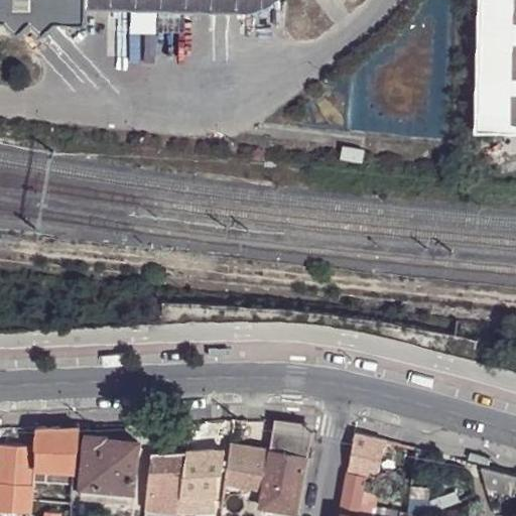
[(82,0),(82,9),(121,10),(121,0),(82,0)]
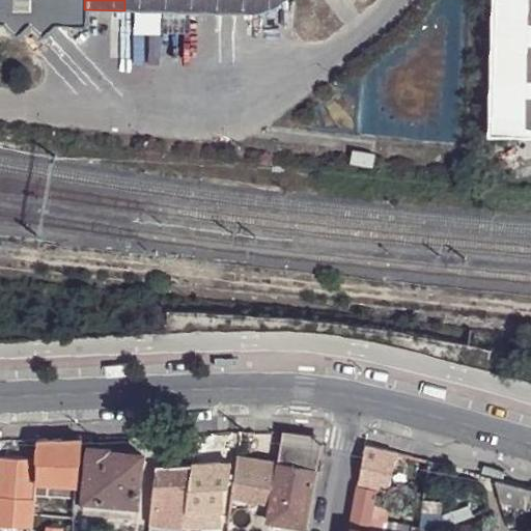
[(530,0),(492,0),(488,139),(530,140),(530,0)]
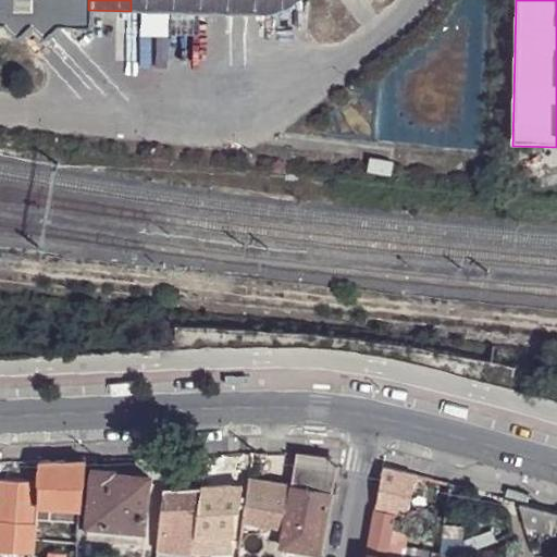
[(406,172),(382,168),(380,182),(404,185),(406,172)]
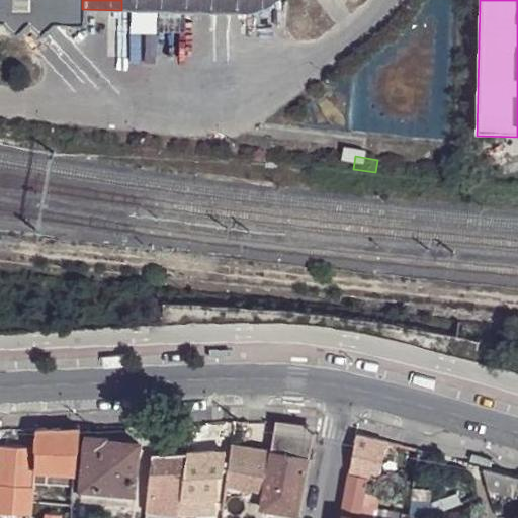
[(276,422),(270,450),(280,452),(286,423),(276,422)]
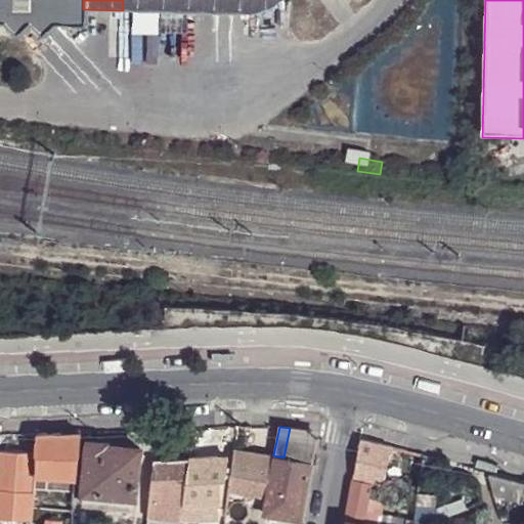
[(290,428),(284,457),(300,461),(306,430),(290,428)]
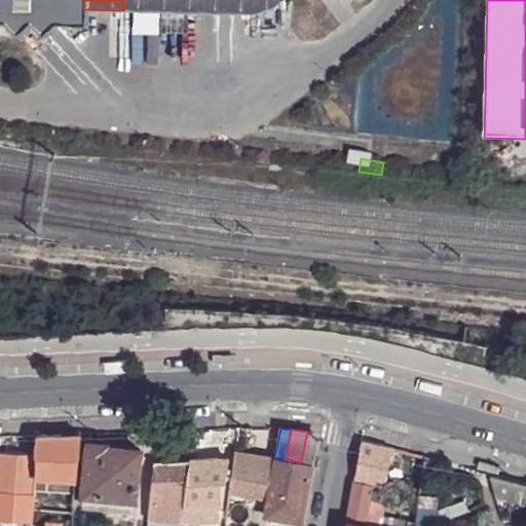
[(307,431),(301,462),(311,464),(314,464),(321,434),(307,431)]
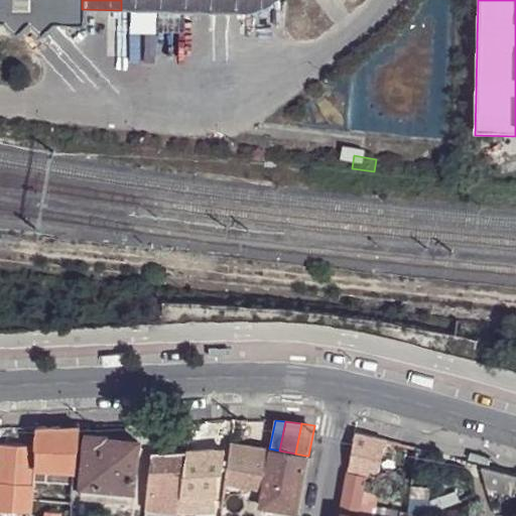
[(74,473),(78,425),(34,427),(34,446),(36,447),(34,470),(43,471),(74,473)]
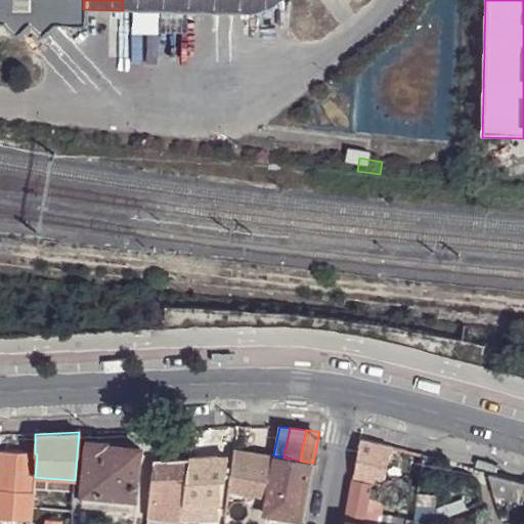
[(359,439),(352,479),(370,484),(382,487),(389,447),(359,439)]
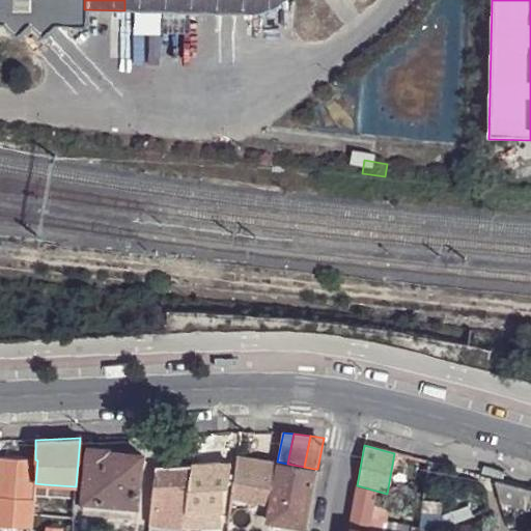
[(137,505),(141,454),(139,454),(106,451),(107,449),(90,448),(88,449),(85,501),(86,501),(136,505),(137,505)]
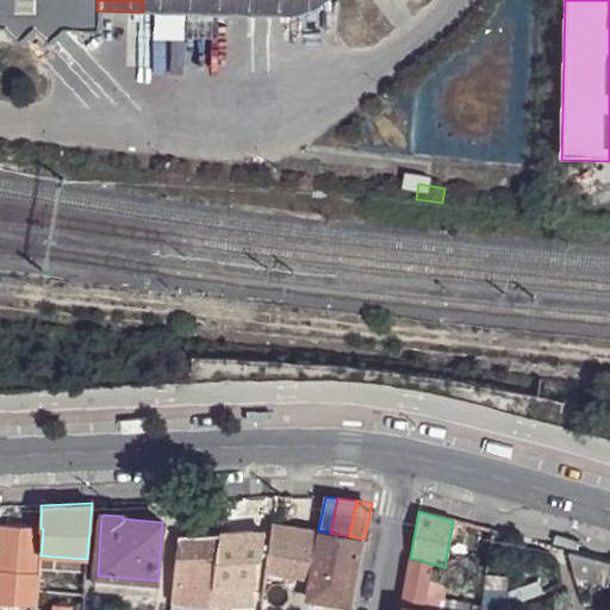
[(318,530),(273,522),(261,604),(273,607),(288,609),(305,609),(307,598),(349,607),(361,539),(349,536),(330,533),(318,530)]
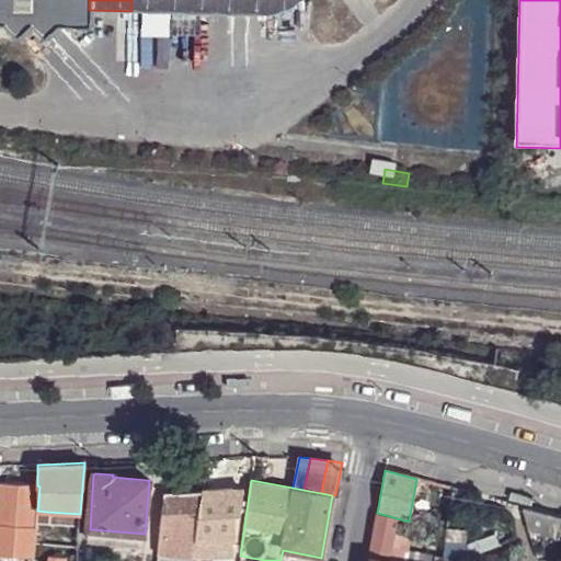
[(32,485),(0,482),(0,551),(33,554),(34,554),(36,524),(37,511),(39,487),(37,485),(32,485)]
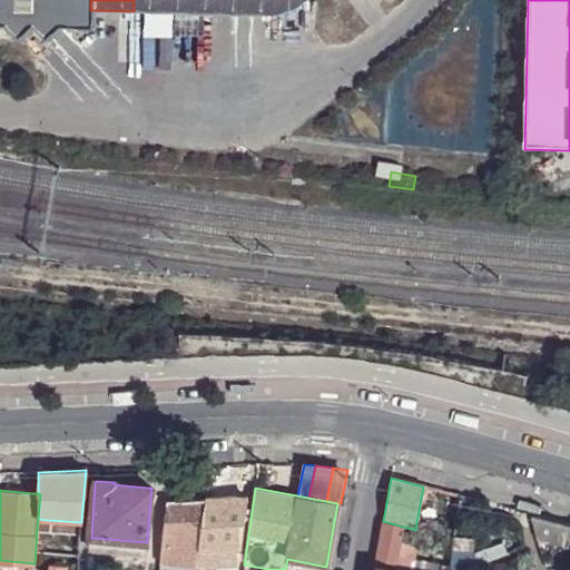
[(459,497),(451,549),(470,551),(481,502),(459,497)]
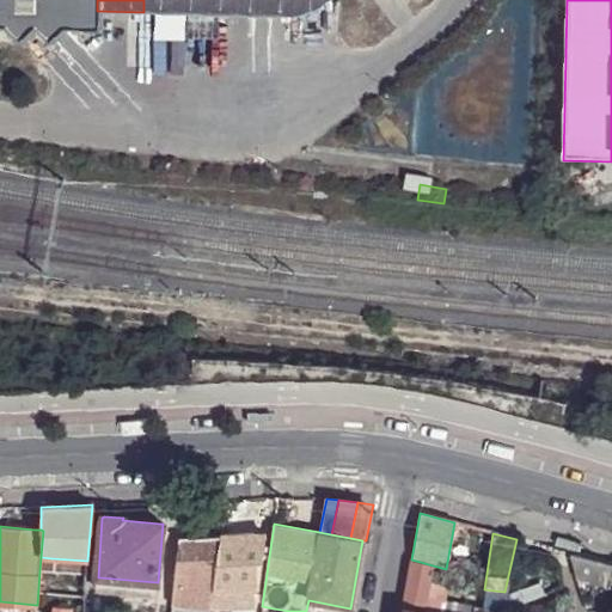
[(236,536),(220,536),(214,586),(212,610),(255,609),(254,591),(258,589),(265,534),(236,536)]
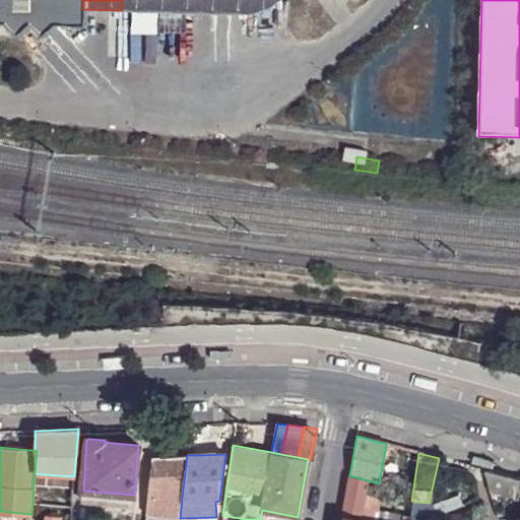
[(187,455),(153,456),(149,495),(182,498),(187,455)]
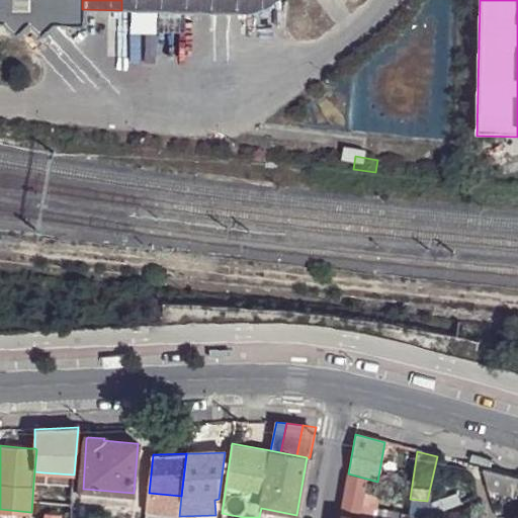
[(517,478),(484,467),(483,469),(489,489),(517,497),(517,478)]
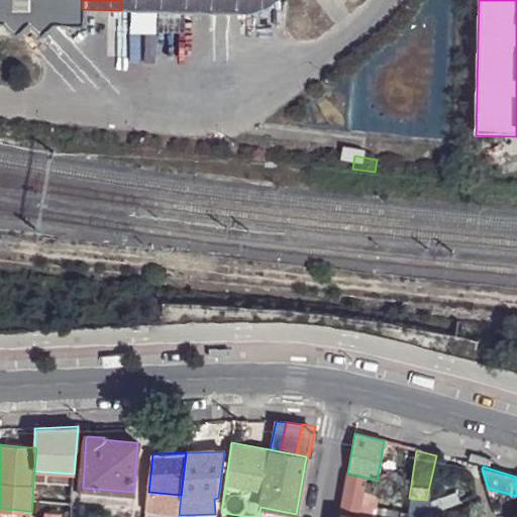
[(34,471),(33,483),(42,483),(43,472),(34,471)]
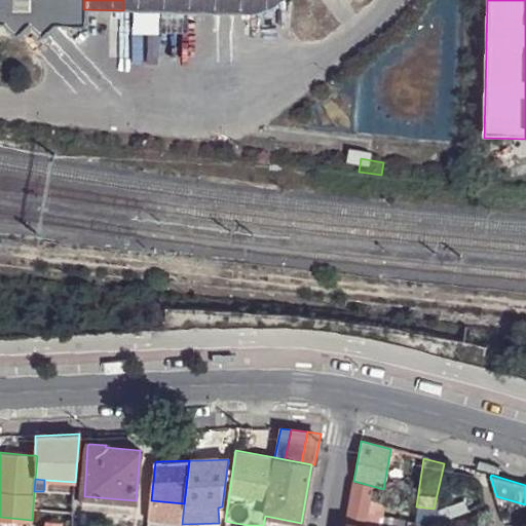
[(75,482),(44,480),(43,491),(74,493),(75,482)]
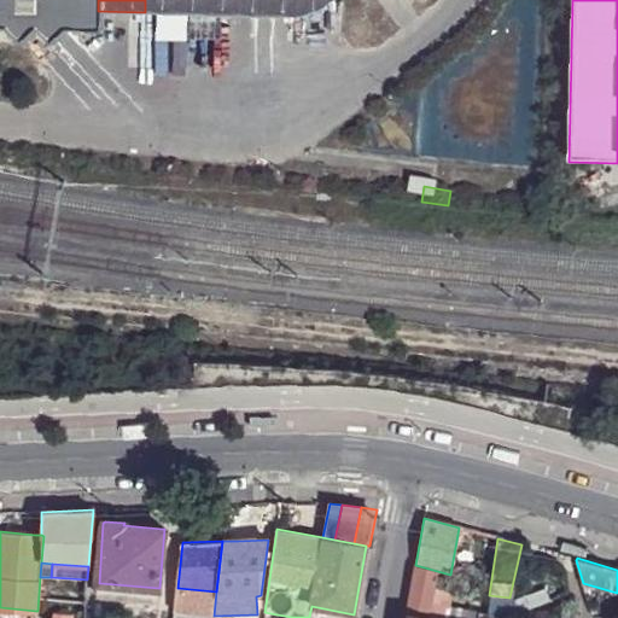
[(415,565),(406,614),(424,617),(427,617),(437,571),(415,565)]
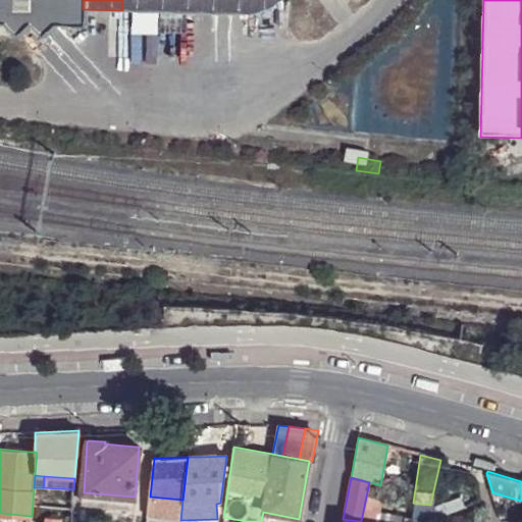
[(134,497),(85,492),(84,503),(133,507),(134,497)]
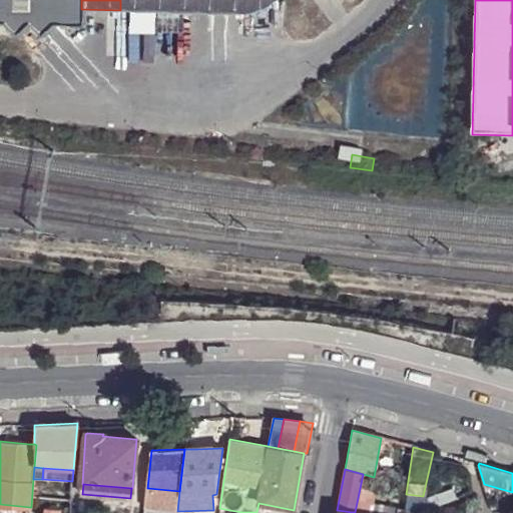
[(450,486),(423,496),(431,497),(429,507),(455,497),(450,486)]
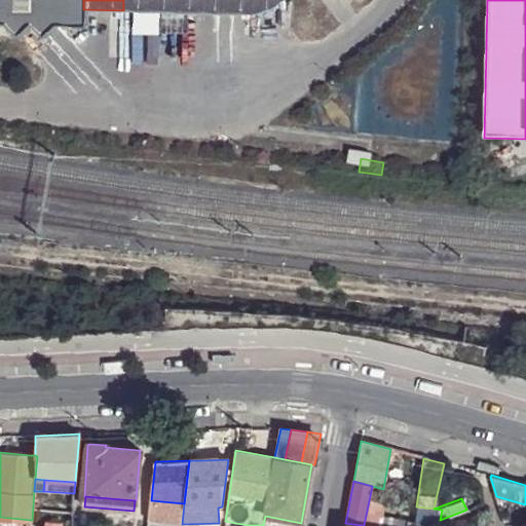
[(370,499),(364,525),(378,525),(379,525),(377,525),(379,517),(381,517),(384,502),(370,499)]
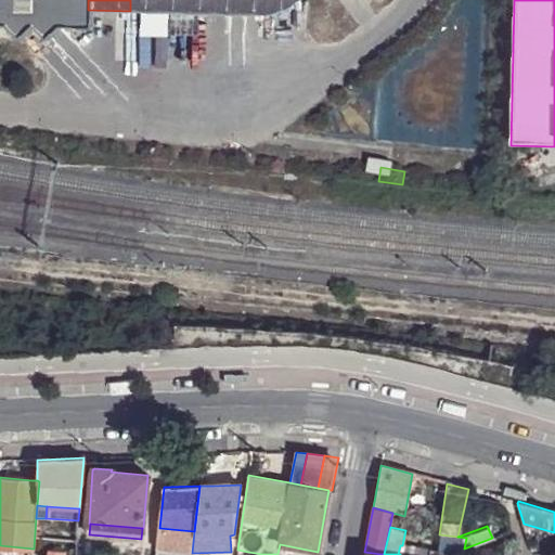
[(159,528),(157,549),(181,552),(192,553),(194,531),(159,528)]
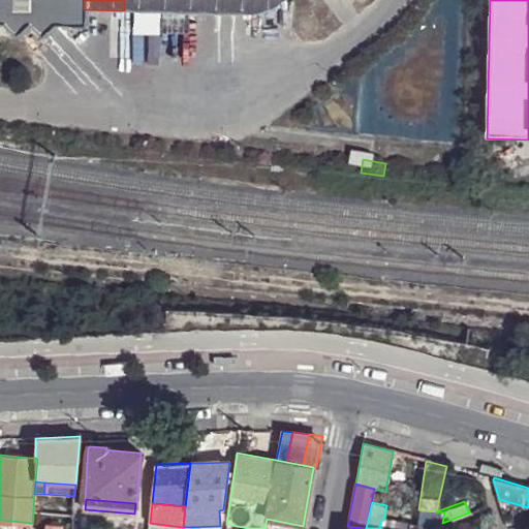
[(436,511),(418,509),(416,526),(415,528),(434,528),(442,523),(444,512),(436,511)]
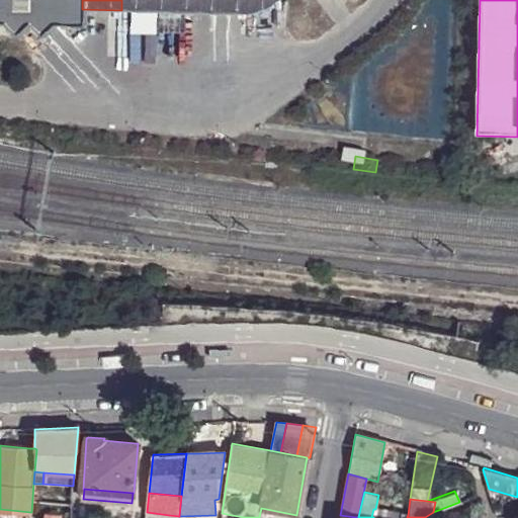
[(29,517),(30,512),(0,509),(0,517),(29,517)]
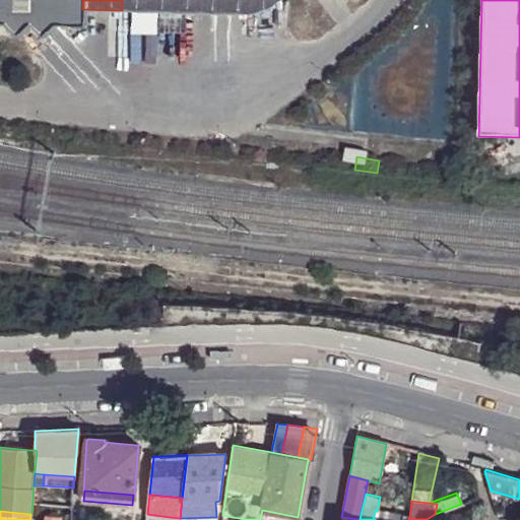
[(375,511),(373,519),(375,519),(377,519),(408,519),(409,517),(377,511),(375,511)]
